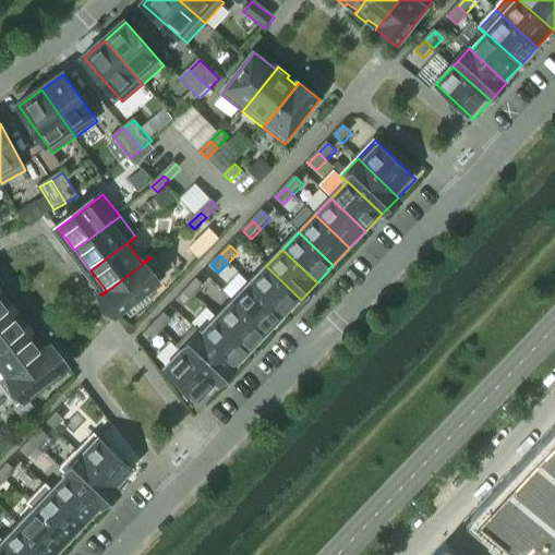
[(117,316),(167,277),(152,257),(101,296),(117,316)]
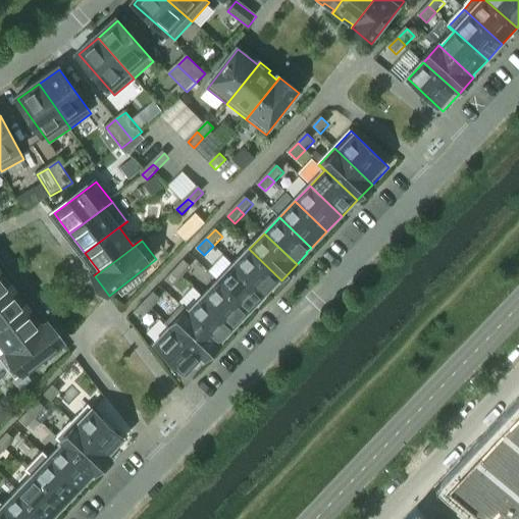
[(281,280),(249,249),(234,265),(265,295),(270,290),(271,291),(281,280)]
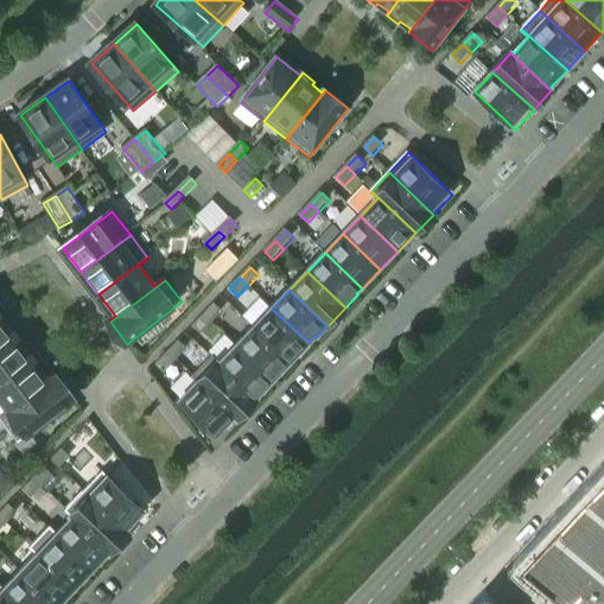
[(214,323),(223,312),(215,304),(204,315),(214,323)]
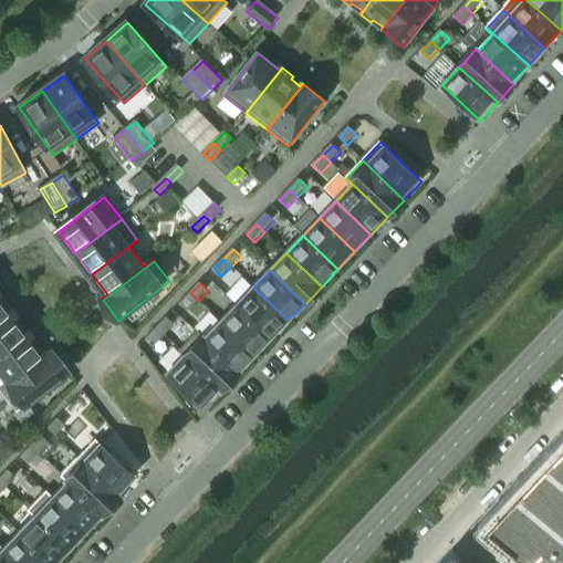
[(288,320),(253,288),(238,305),(271,337),(288,320)]
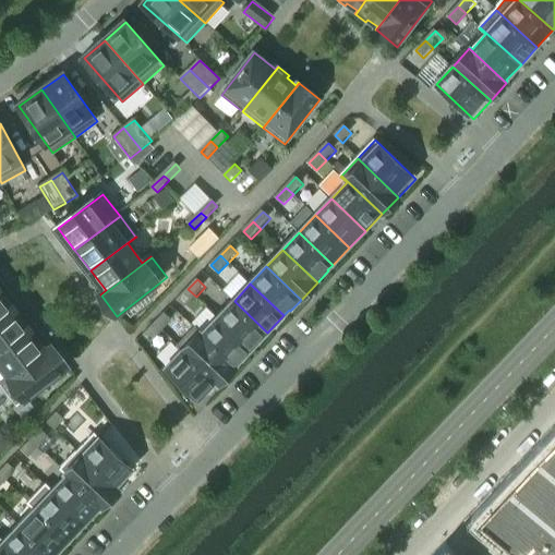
[(0,324),(16,311),(0,289),(0,324)]
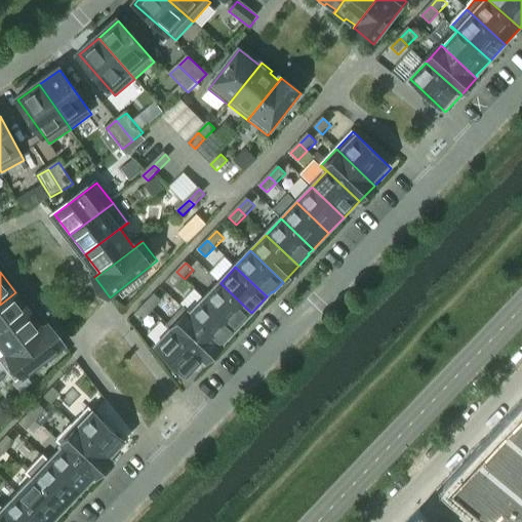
[(175,289),(185,279),(176,272),(168,282),(175,289)]
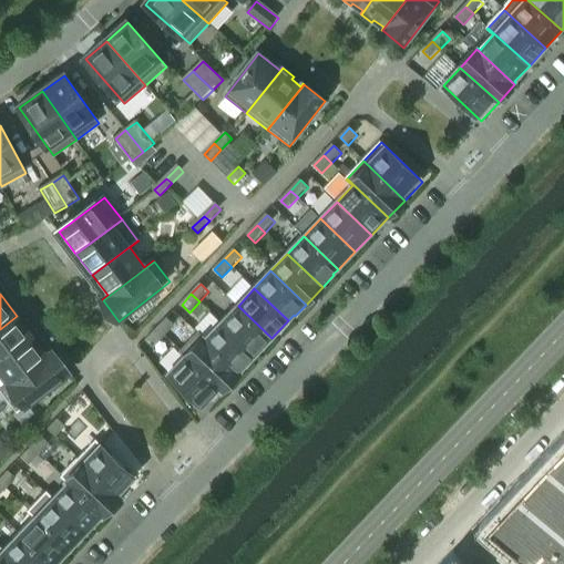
[(272,338),(238,306),(222,322),(256,356),(272,338)]
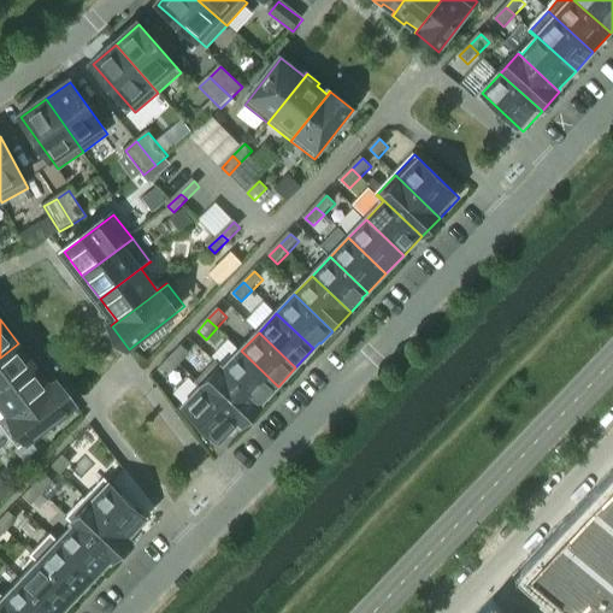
[(0,394),(36,366),(18,343),(0,358),(0,394)]
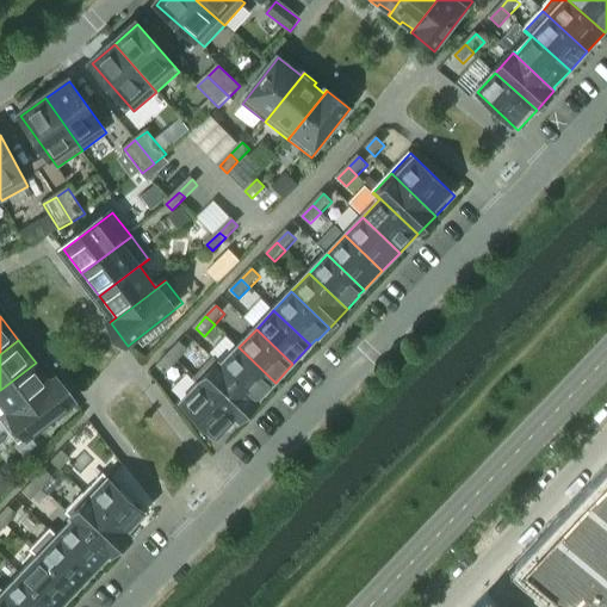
[(179,361),(189,351),(180,344),(171,354),(179,361)]
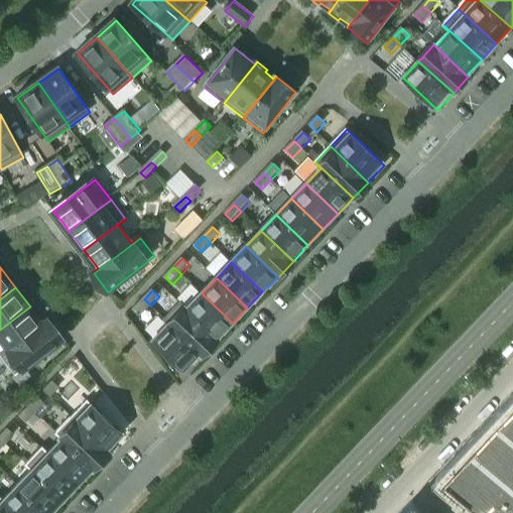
[(233,324),(202,293),(187,308),(181,302),(180,303),(219,340),(220,339),(219,338),(233,324)]
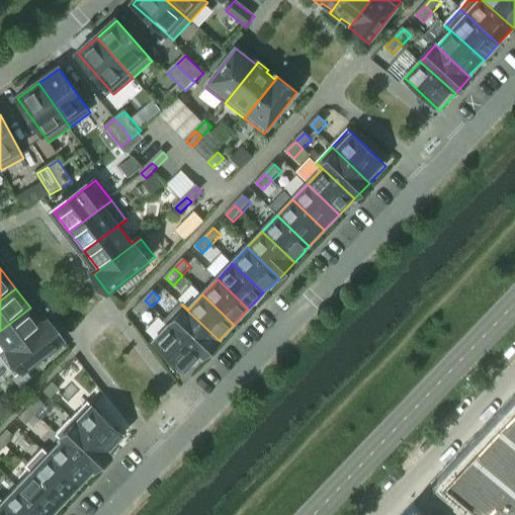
[(143,317),(152,307),(145,301),(136,310),(143,317)]
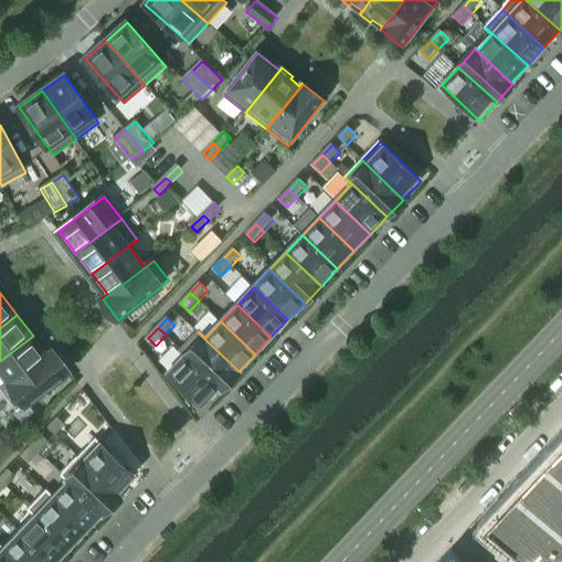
[(240,372),(198,332),(181,350),(223,390),(240,372)]
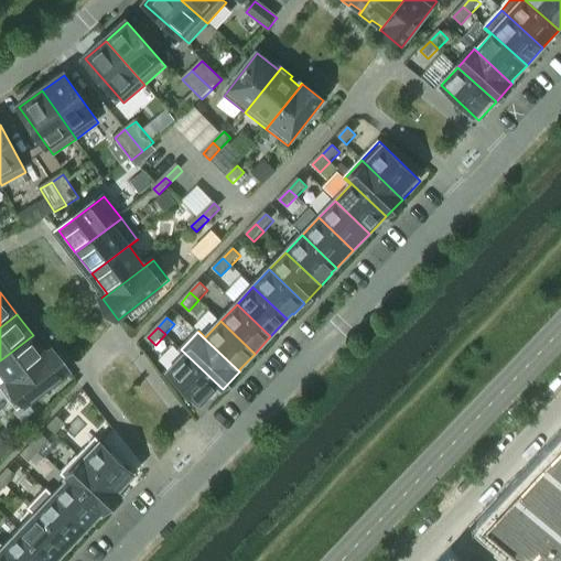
[(0,386),(3,391),(54,353),(53,351),(47,354),(33,335),(0,360),(0,386)]
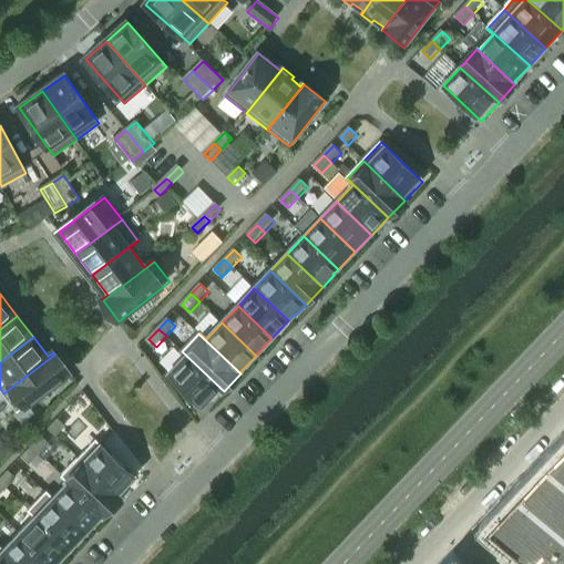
[(224,391),(182,351),(181,352),(185,357),(168,375),(206,410),(224,391)]
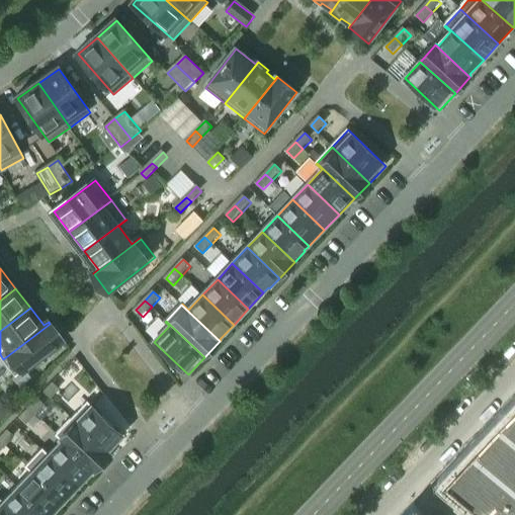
[(64,341),(50,324),(3,359),(17,377),(64,341)]
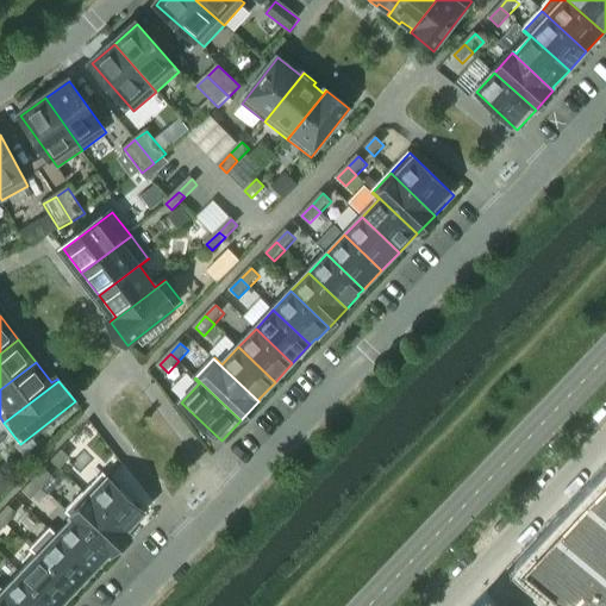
[(61,470),(72,460),(63,451),(52,462),(61,470)]
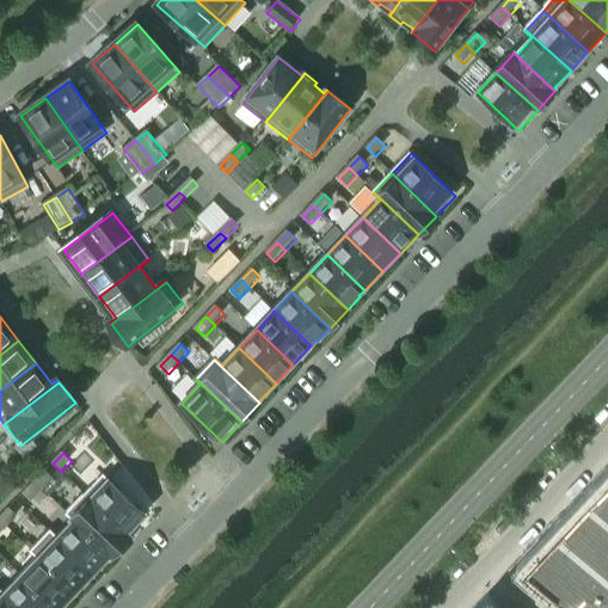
[(45,472),(35,483),(43,490),(54,479),(45,472)]
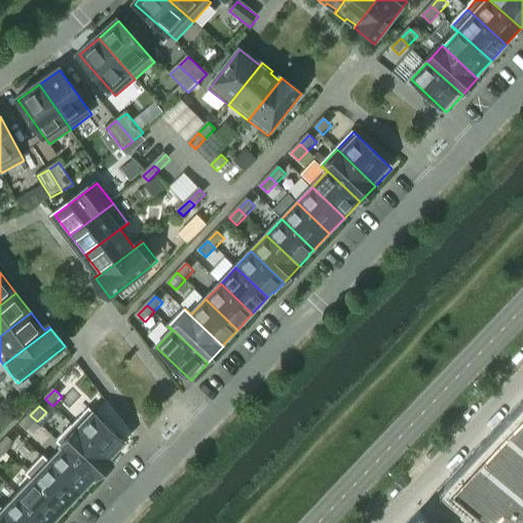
[(90,409),(74,425),(112,462),(128,445),(90,409)]
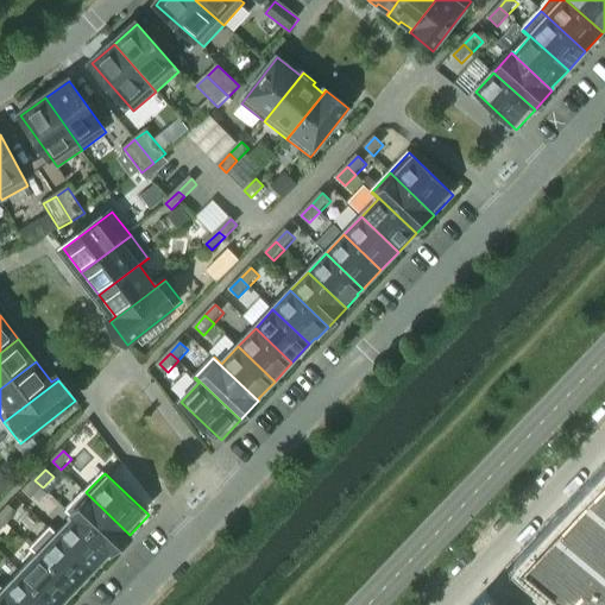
[(33,499),(43,487),(35,480),(25,491),(33,499)]
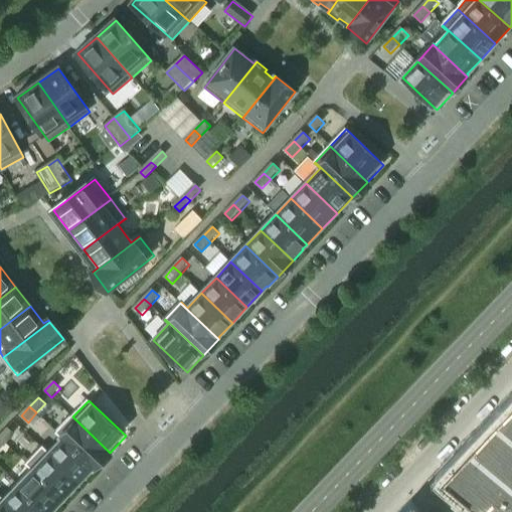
[(511,409),(442,484),(468,506),(475,511),(511,511),(511,409)]
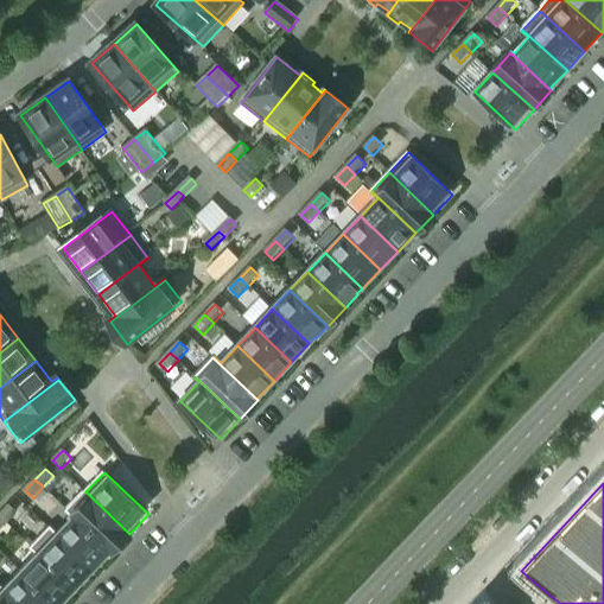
[(129,534),(86,491),(68,510),(112,553),(129,534)]
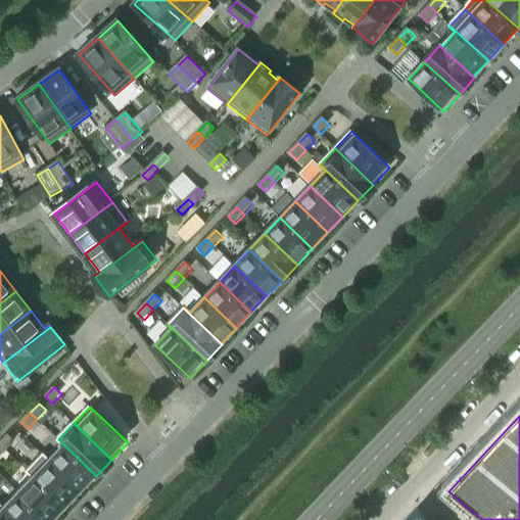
[(8,435),(0,443),(0,444),(7,452),(15,441),(8,435)]
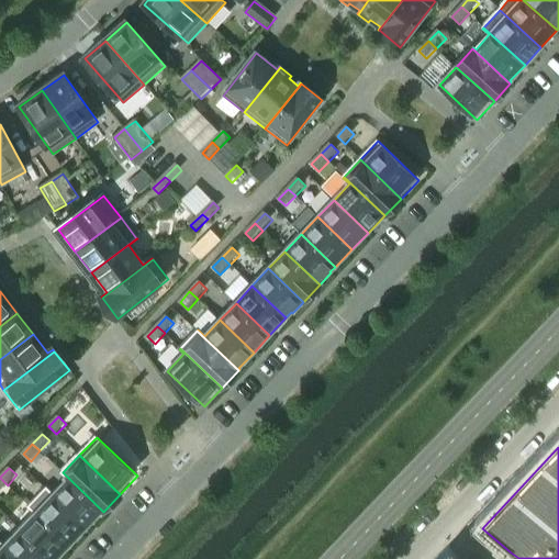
[(103,512),(63,472),(62,473),(68,480),(54,494),(47,488),(46,490),(87,527),(101,512),(102,513),(103,512)]
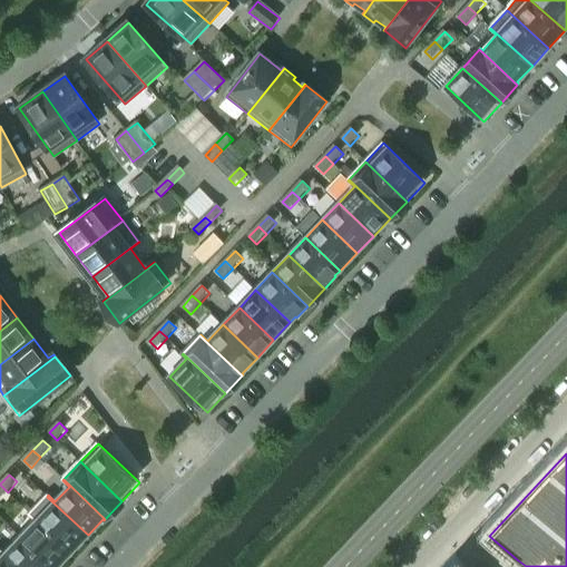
[(88,535),(47,497),(30,514),(71,553),(88,535)]
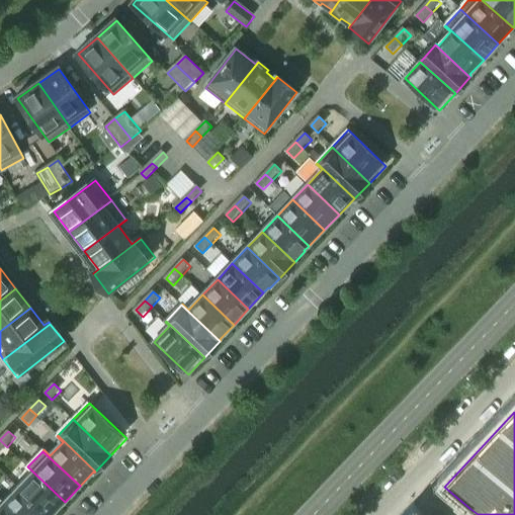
[(65,502),(27,466),(26,468),(32,474),(18,488),(47,514),(54,514),(61,508),(60,507),(65,502)]
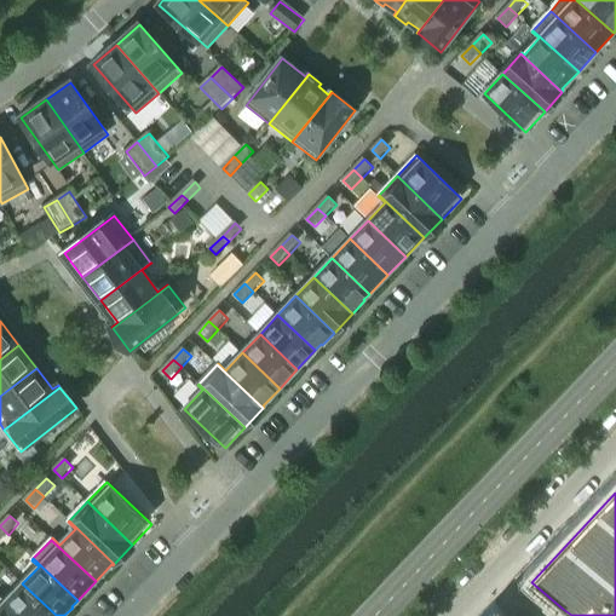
[(56,615),(22,583),(5,602),(0,596),(0,599),(17,615),(56,615)]
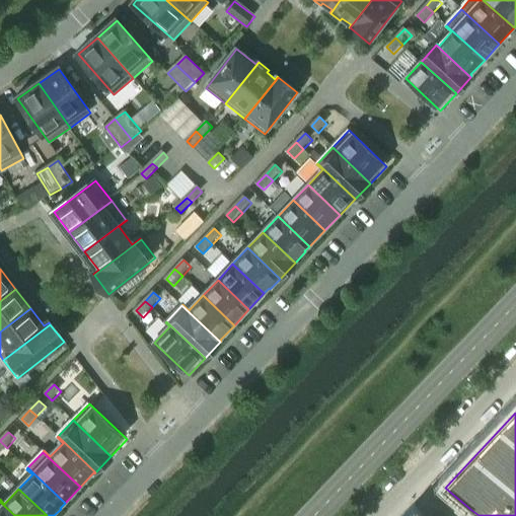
[(14,515),(0,502),(0,515),(14,515)]
